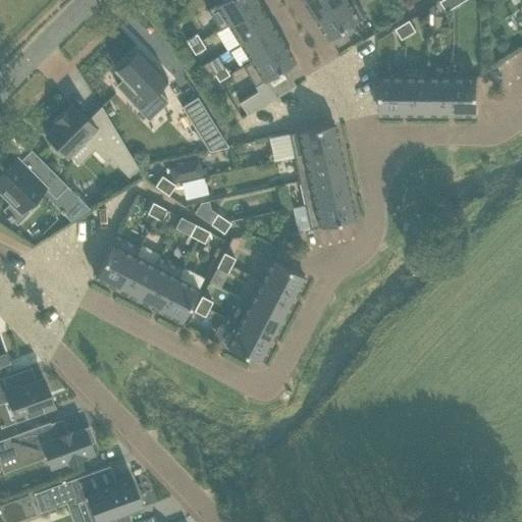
[(226,23),(259,4),(256,0),(220,0),(206,9),(219,30),(227,24),(226,23)]
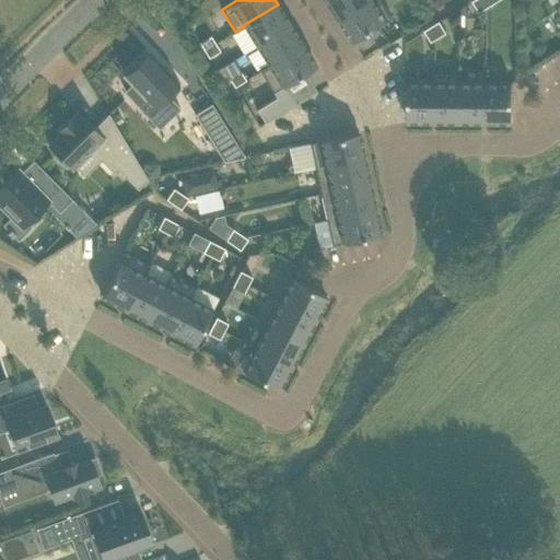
[(328,0),(327,1),(340,21),(373,0),(328,0)]
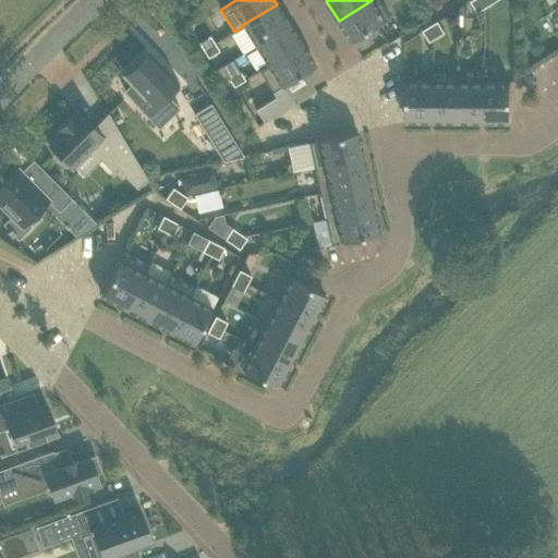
[(390,17),(379,0),(372,0),(339,21),(352,41),(390,17)]
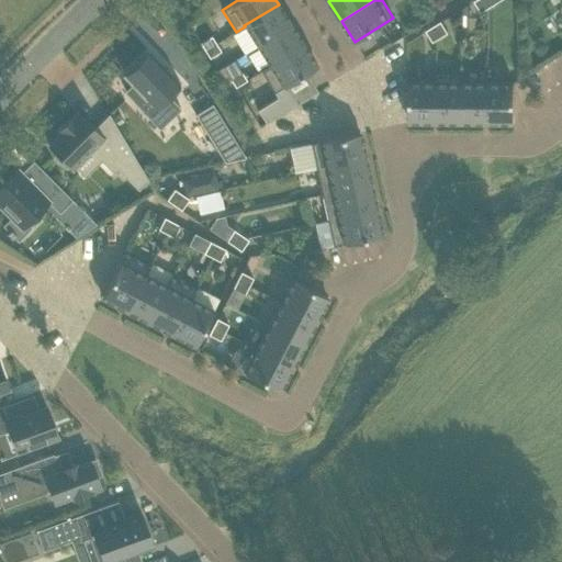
[(492,6),(487,0),(478,0),(484,10),(492,6)]
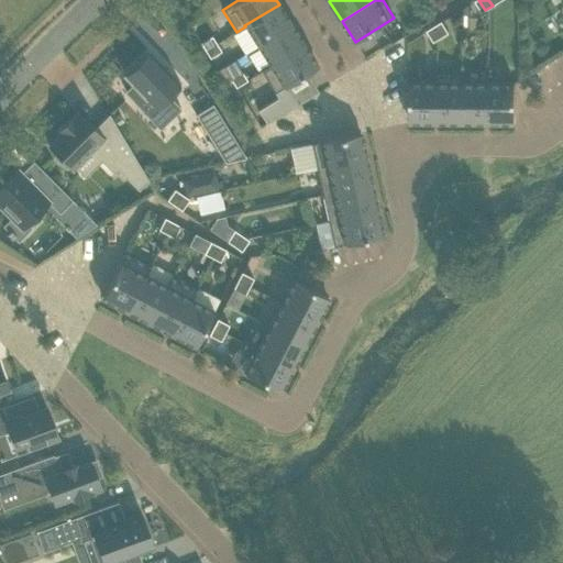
[(257,46),(291,24),(279,4),(244,25),(245,26),(257,46)]
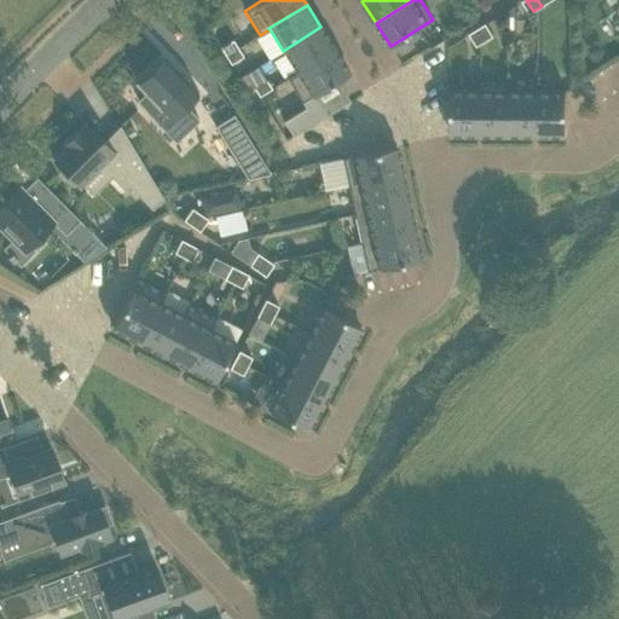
[(492,36),(485,23),(476,29),(485,41),(492,36)]
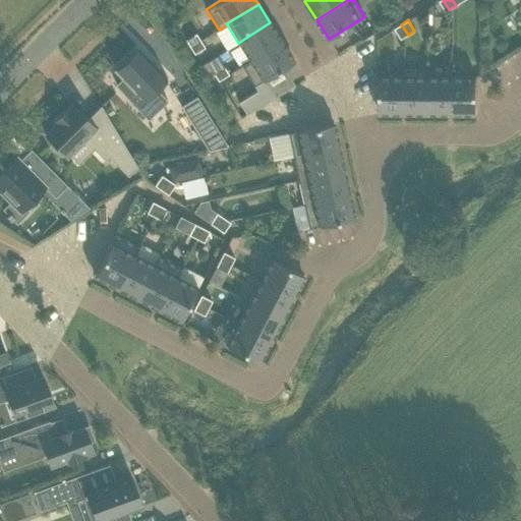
[(249,61),(281,42),(270,22),(238,43),(249,60),(249,61)]
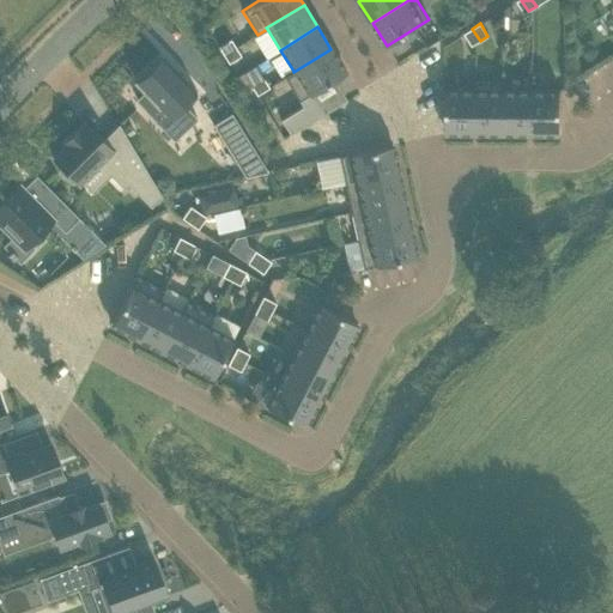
[(480,41),(472,29),(463,34),(472,46),(480,41)]
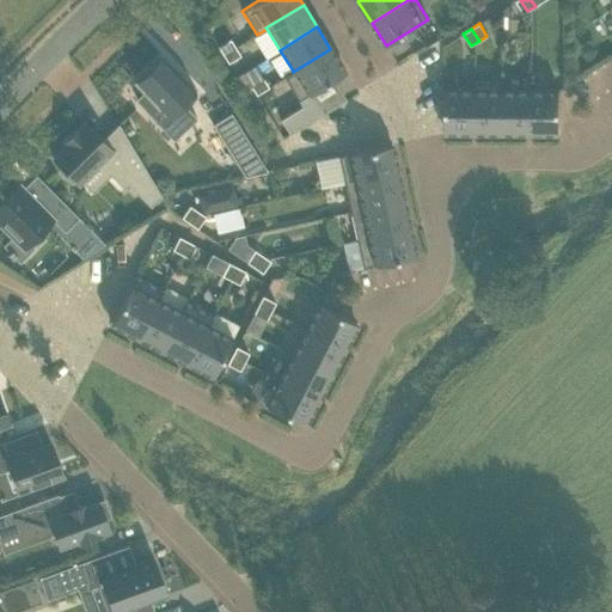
[(222,55),(234,48),(230,40),(218,47),(222,55)]
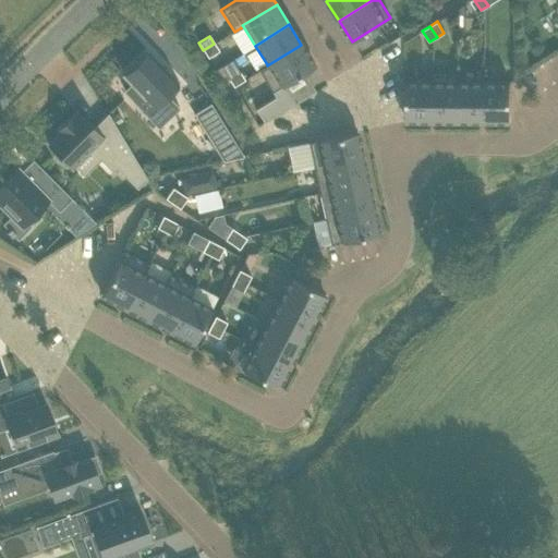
[(218,50),(214,44),(203,50),(207,58),(218,50)]
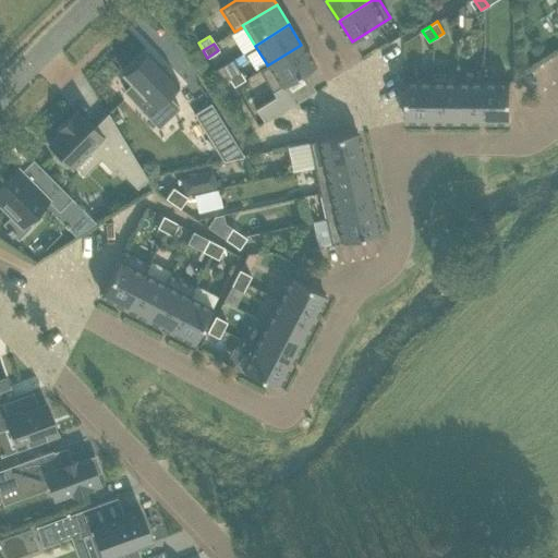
[(315,65),(301,45),(267,65),(267,64),(258,70),(271,92),(315,65)]
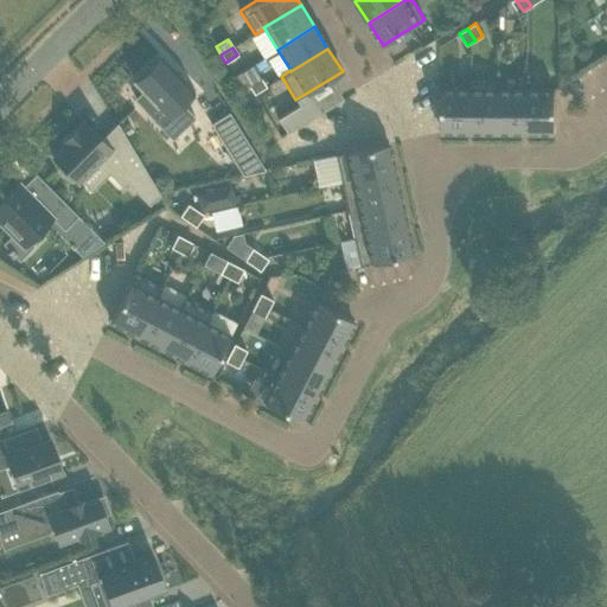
[(134,81),(142,90),(144,91),(135,100),(158,123),(159,123),(172,136),(179,131),(192,117),(193,119),(195,117),(180,102),(193,90),(195,91),(196,91),(184,78),(181,81),(176,74),(160,57),(148,68),(147,66),(146,66),(147,69),(134,81)]
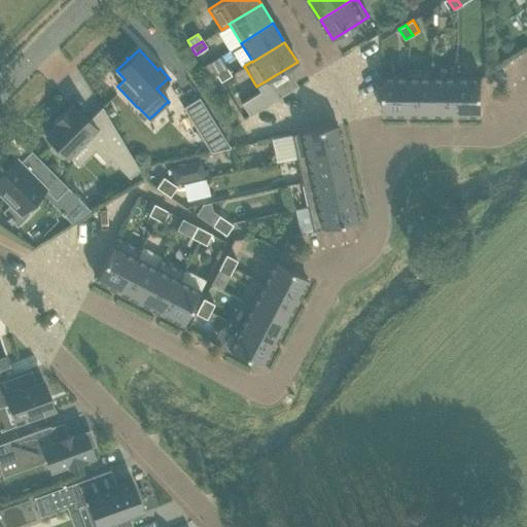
[(231,75),(226,68),(215,75),(220,82),(231,75)]
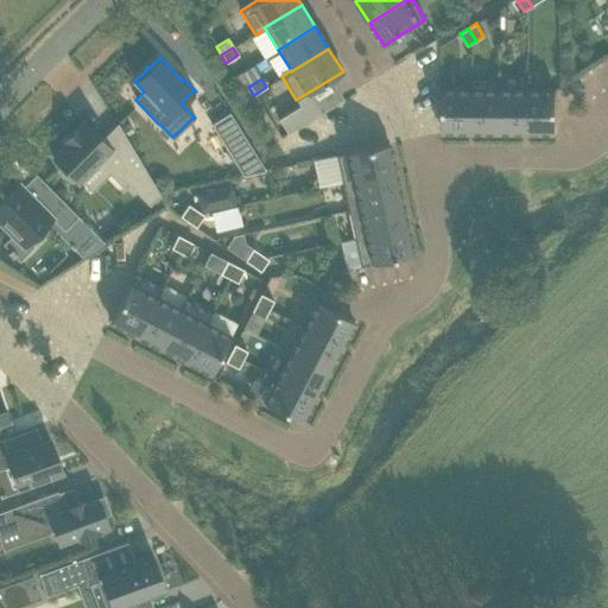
[(498,133),(499,89),(500,89),(500,81),(470,81),(470,89),(472,89),(470,133),(498,133)]
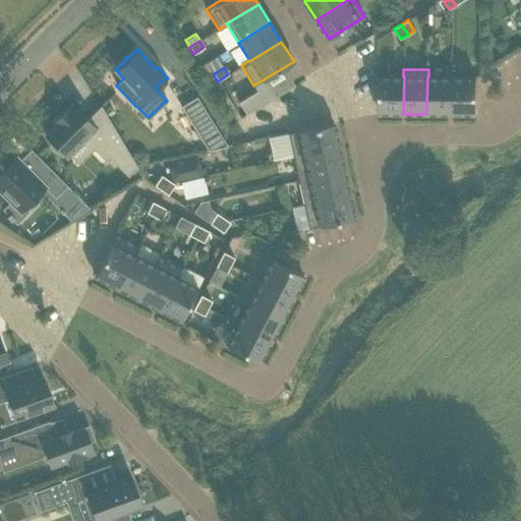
[(403,114),(404,76),(403,76),(379,76),(378,114),(403,114)]
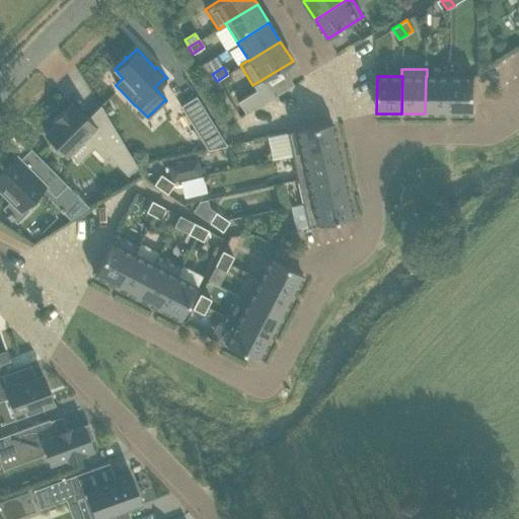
[(449,114),(450,76),(427,76),(426,76),(425,114),(449,114)]
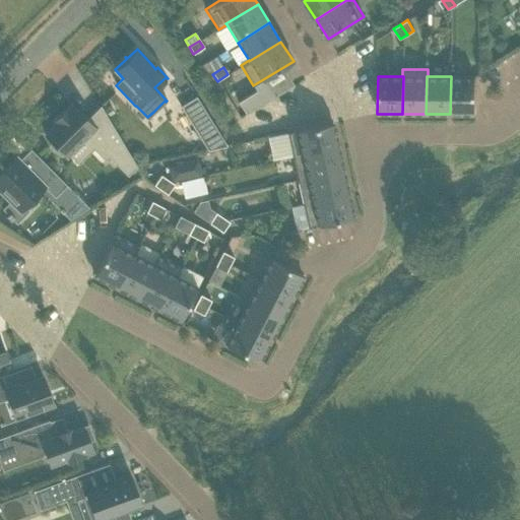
[(474,114),(475,77),(451,76),(450,114),(474,114)]
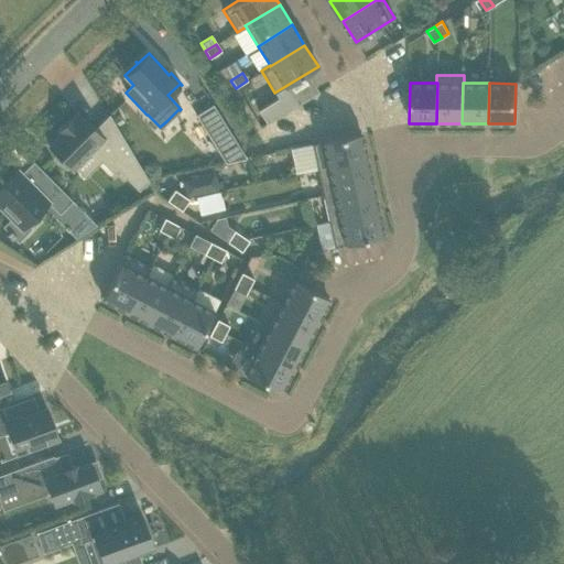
[(266,123),(295,105),(288,91),(258,110),(266,123)]
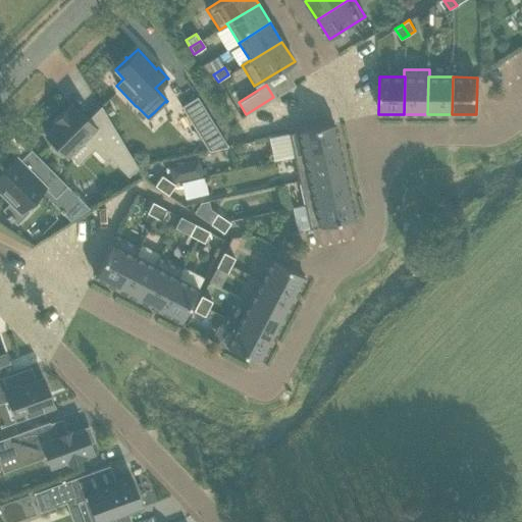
[(197,97),(180,106),(200,137),(203,141),(218,132),(197,97)]
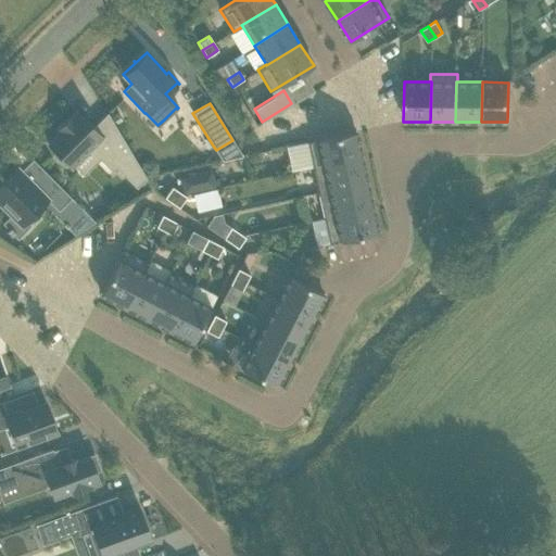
[(59,133),(48,144),(71,167),(89,149),(112,171),(115,167),(136,188),(146,177),(108,112),(92,127),(75,111),(57,129),(59,133)]
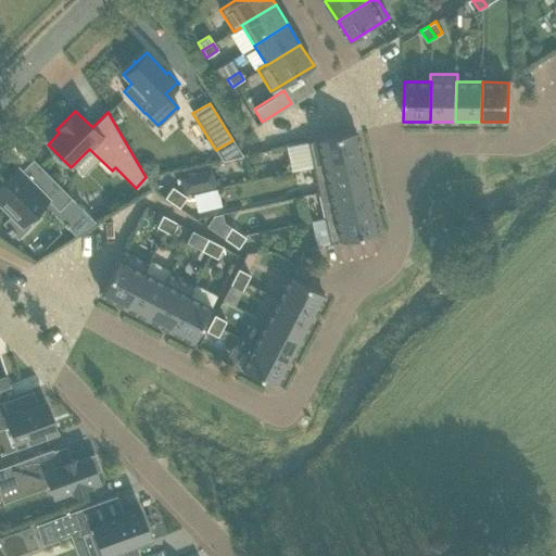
[(362,156),(356,131),(306,141),(312,167),(362,156)]
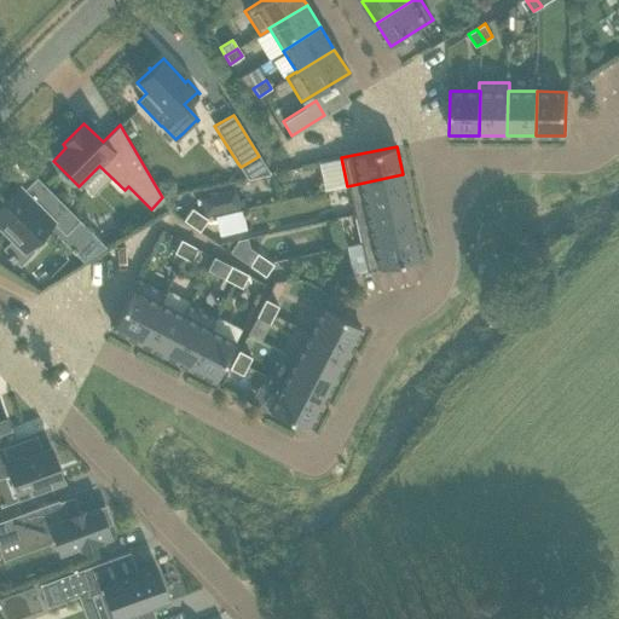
[(409,202),(403,174),(347,186),(354,214),(409,202)]
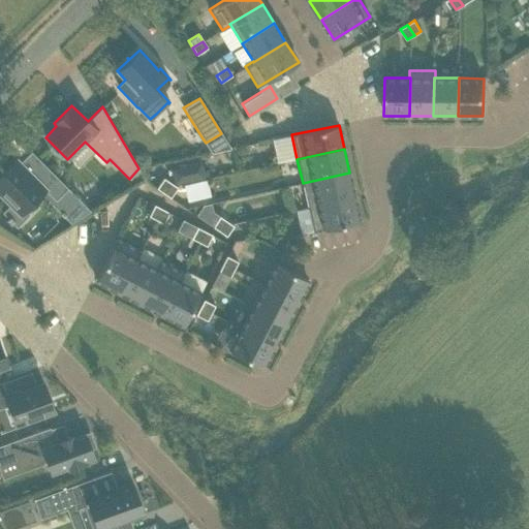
[(17,159),(0,176),(0,194),(9,205),(2,212),(7,218),(6,219),(11,223),(12,222),(17,226),(29,214),(25,210),(44,189),(55,200),(67,188),(31,151),(20,162),(17,159)]
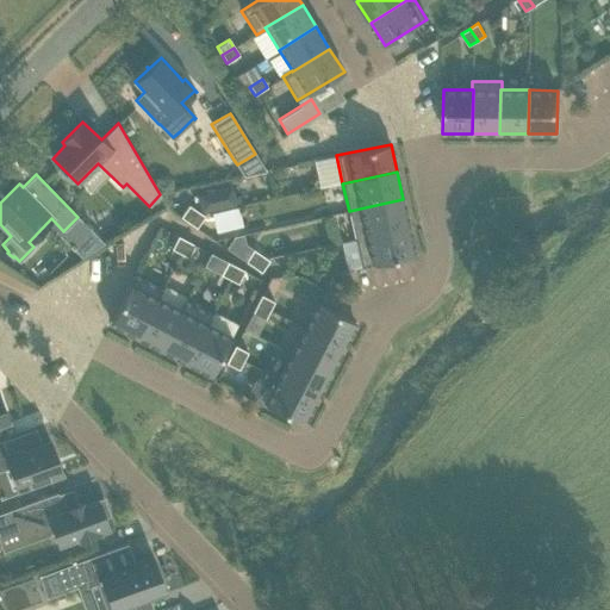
[(213,191),(197,194),(200,212),(217,209),(213,191)]
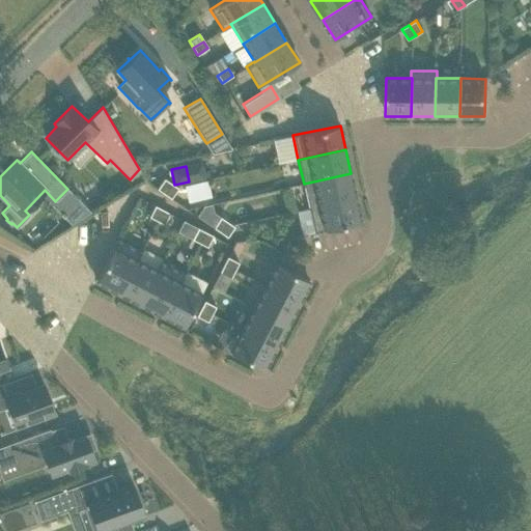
[(356,198),(351,173),(304,184),(309,208),(356,198)]
